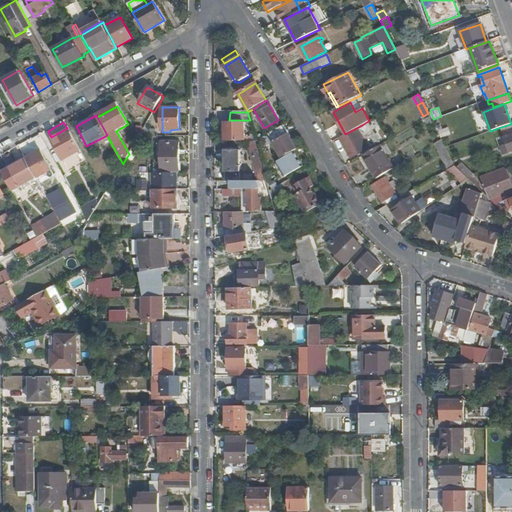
[(225,141),(251,142),(251,137),(245,137),(245,123),(229,123),(225,123),(225,141)]
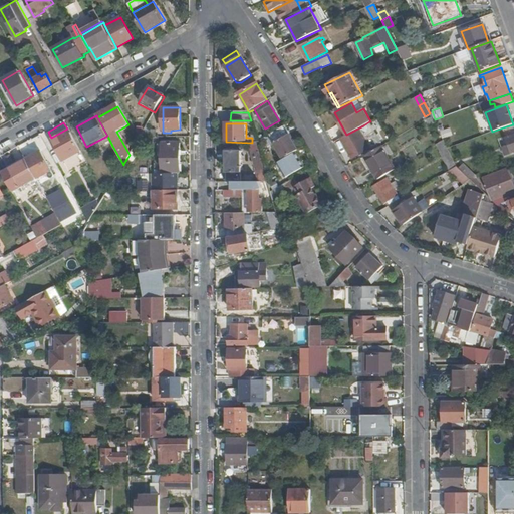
[(513,152),(513,123),(513,124),(503,127),(507,139),(499,142),(504,156),(513,152)]
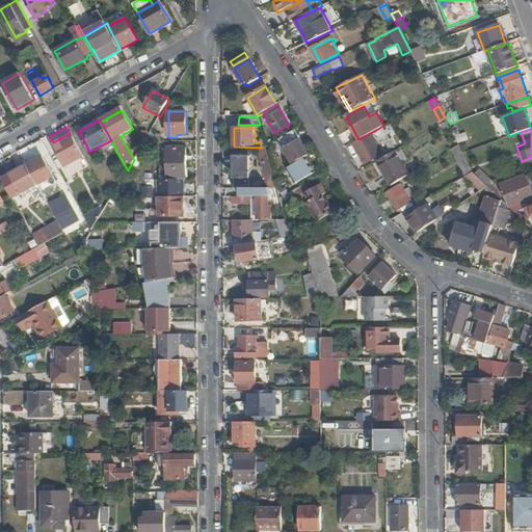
[(376,130),(358,139),(353,142),(355,147),(351,149),(355,154),(358,153),(365,164),(384,154),(375,135),(379,134),(376,130)]
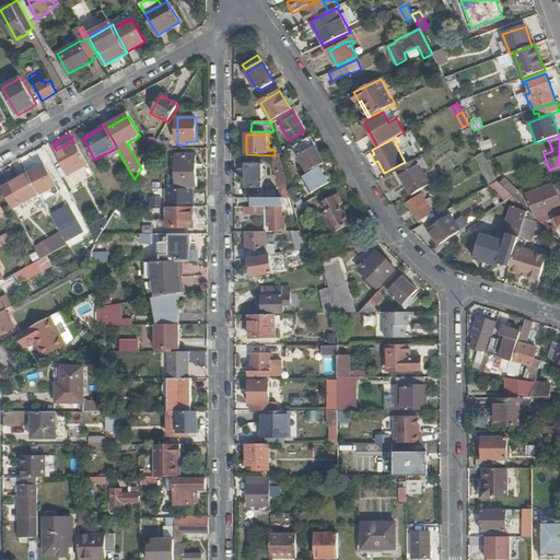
[(324,164),(308,139),(293,148),(307,173),(324,164)]
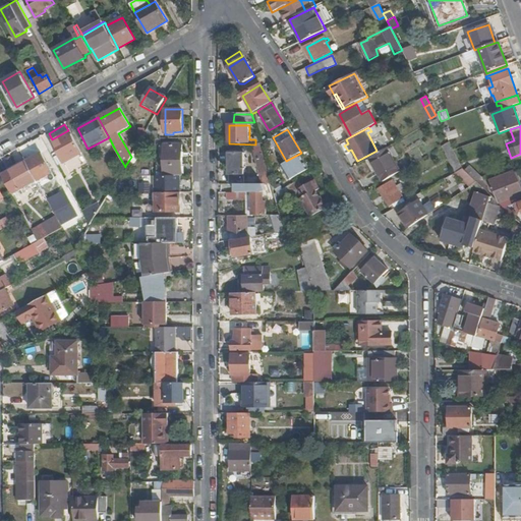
[(457,129),(448,132),(450,139),(459,136),(457,129)]
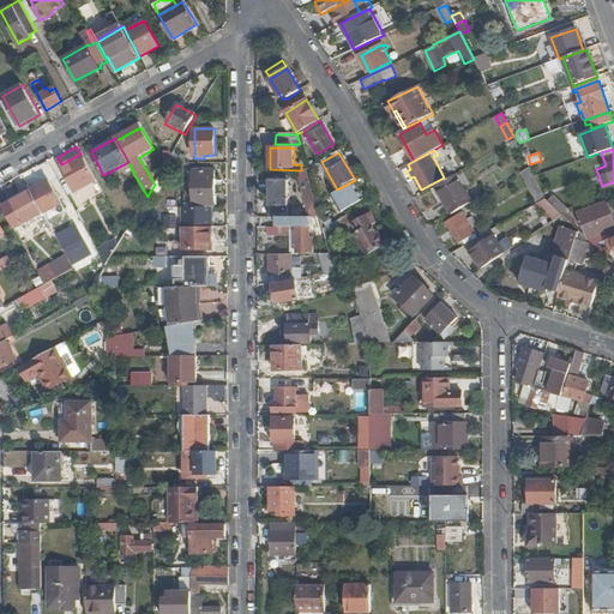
[(90,167),(85,158),(77,163),(73,166),(71,162),(61,167),(76,192),(97,181),(90,167)]
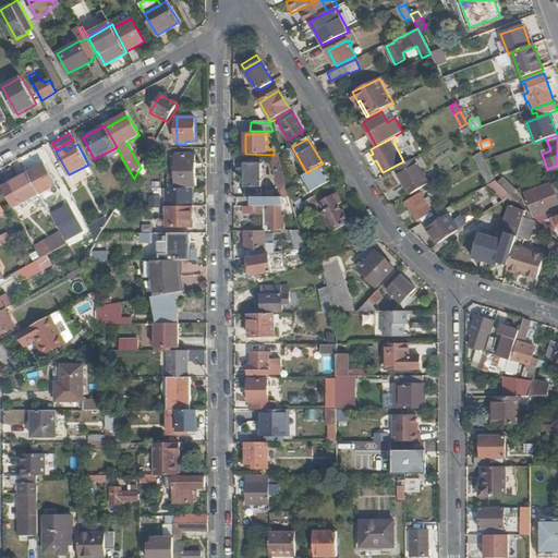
[(155,153),(150,150),(147,157),(142,165),(146,167),(155,153)]
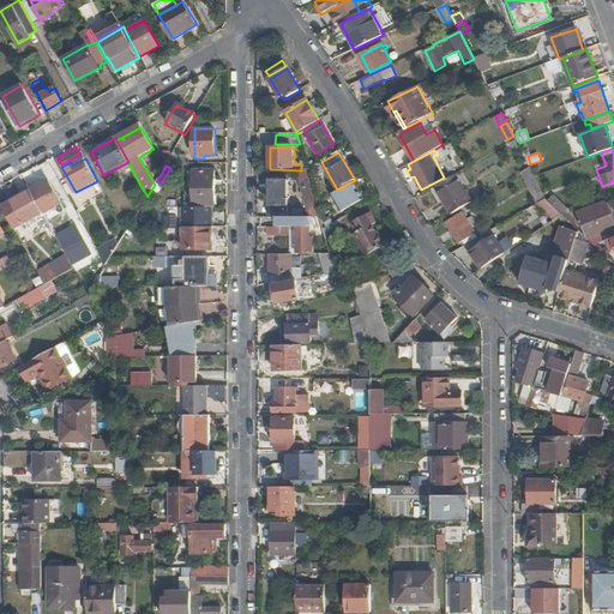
[(530,167),(521,172),(529,185),(537,180),(530,167)]
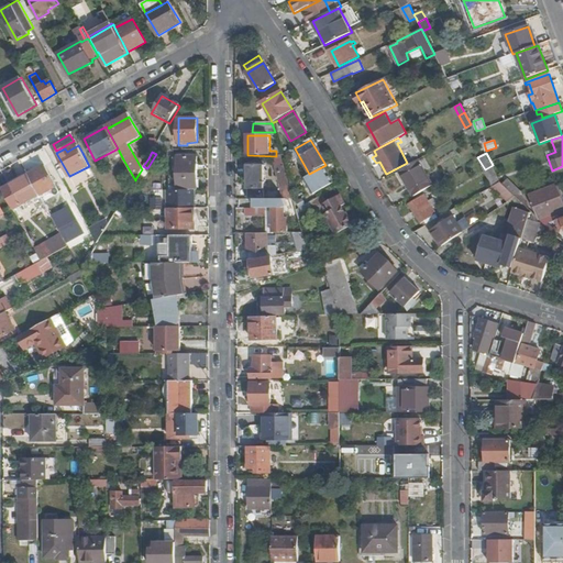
[(282,156),(272,156),(283,191),(290,189),(290,187),(289,186),(282,157),(282,156)]
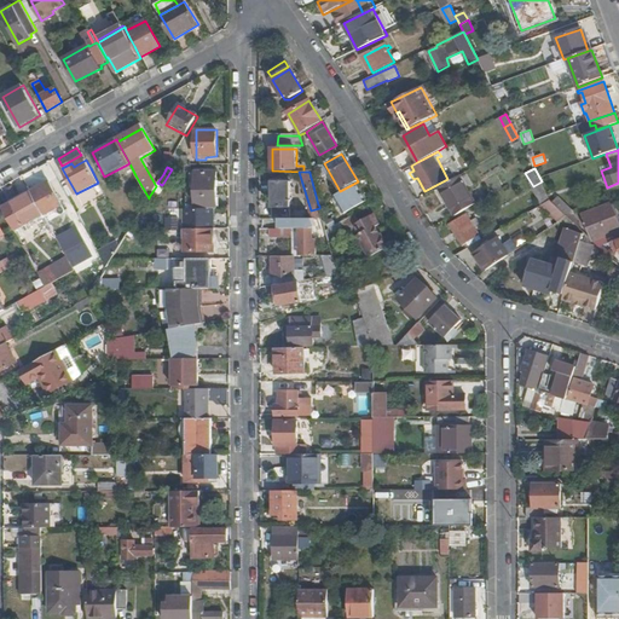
[(195,174),(191,174),(191,186),(195,186),(195,197),(196,196),(196,207),(217,208),(217,174),(214,174),(195,174)]
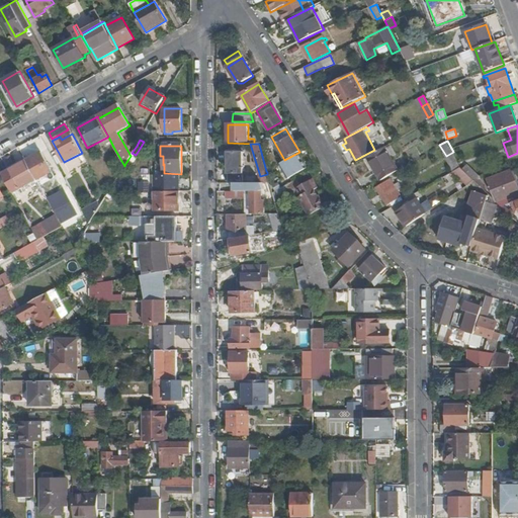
[(380,181),(398,171),(384,147),(367,157),(380,181)]
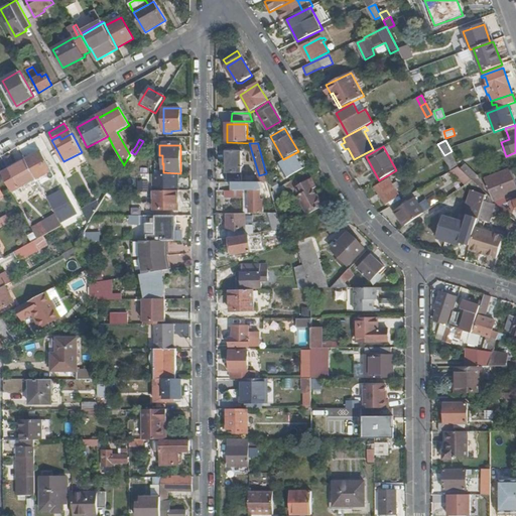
[(227,151),(227,182),(233,182),(242,182),(242,151),(227,151)]
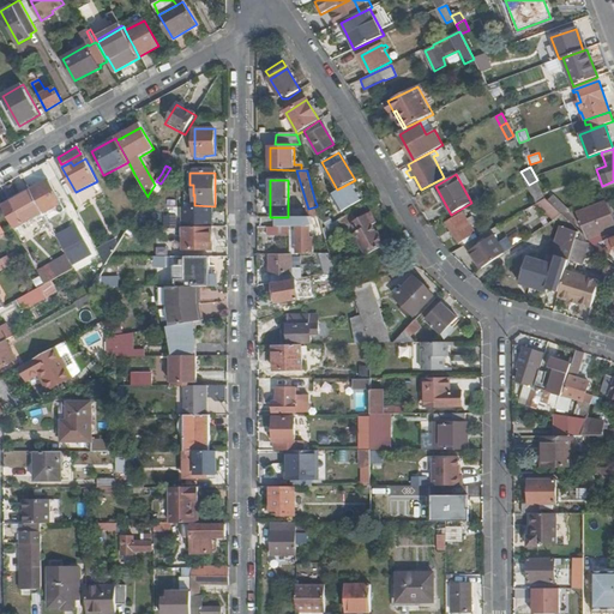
[(48,181),(30,191),(31,192),(38,204),(43,212),(60,204),(48,181)]
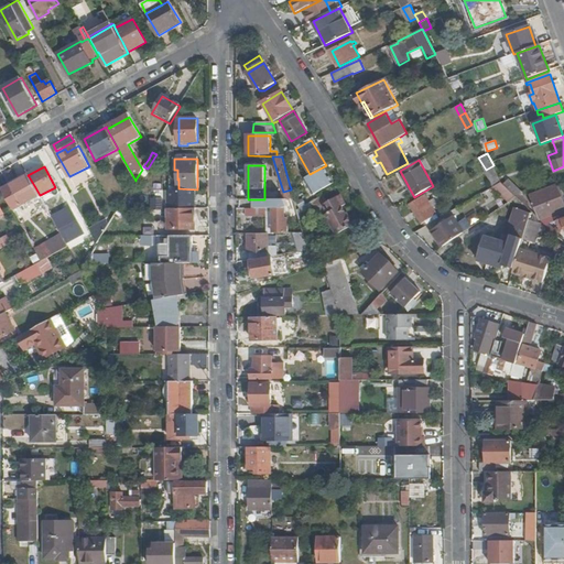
[(331,180),(324,169),(304,180),(314,195),(323,191),(321,185),(331,180)]
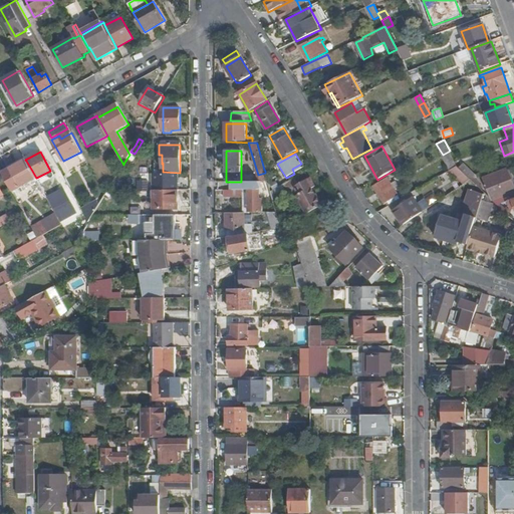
[(162,155),(159,155),(158,156),(157,162),(155,162),(155,172),(163,172),(163,163),(162,164),(162,155)]
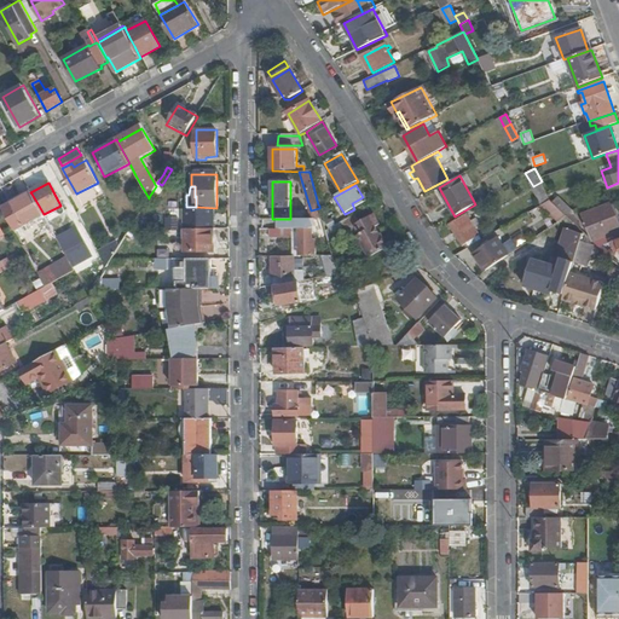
[(32,194),(1,209),(15,231),(44,215),(44,214),(39,206),(32,194)]
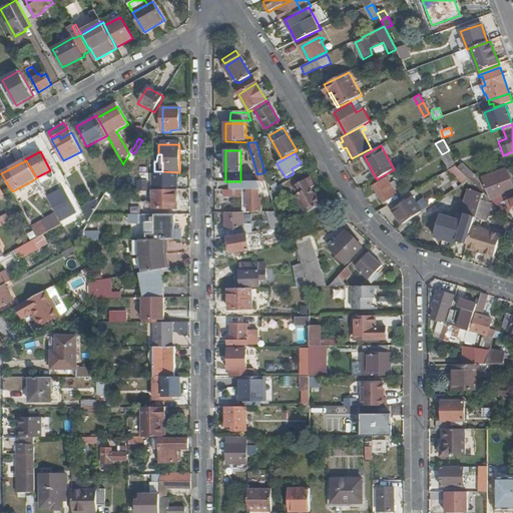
[(463,173),(456,166),(450,169),(458,177),(463,173)]
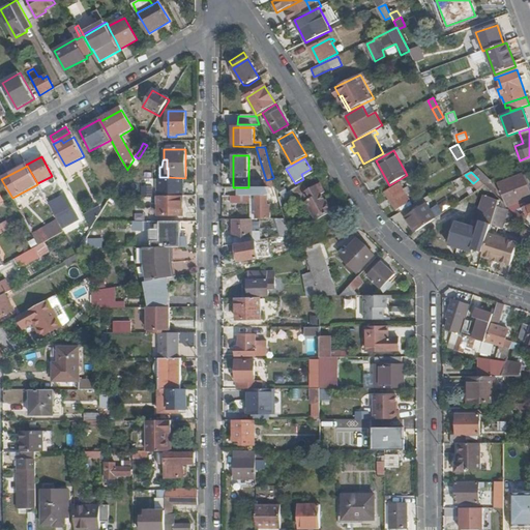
[(508,206),(507,206),(512,212),(514,211),(529,206),(529,205),(529,190),(524,175),(499,184),(508,206)]
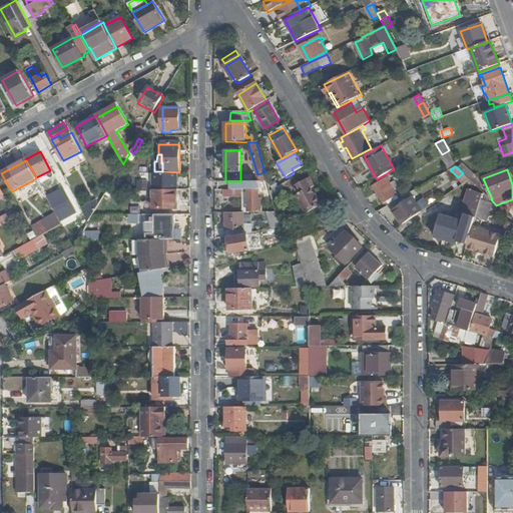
[(265,172),(258,174),(260,181),(261,181),(268,181),(265,172)]
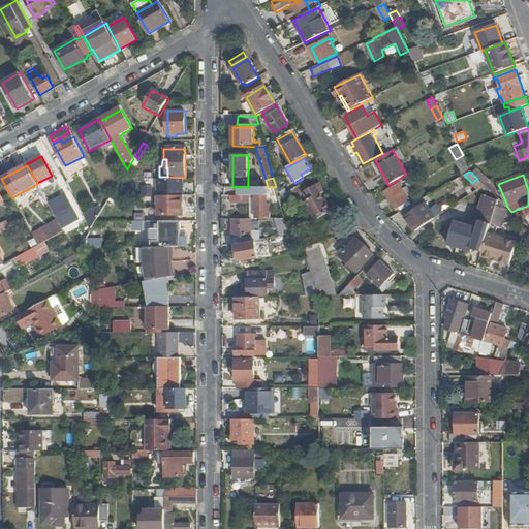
[(461,183),(459,178),(452,182),(455,187),(461,183)]
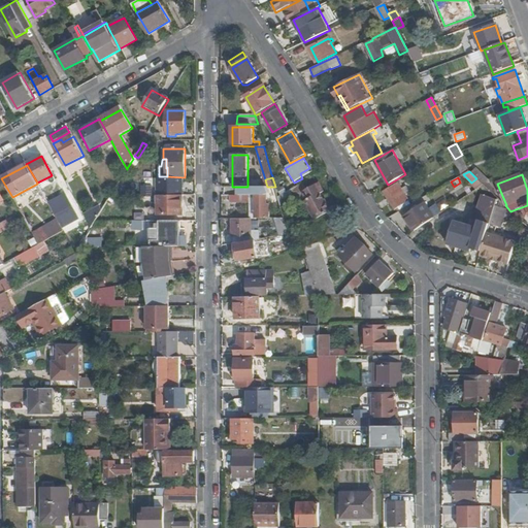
[(183,178),(157,178),(157,196),(179,196),(183,196),(183,178)]
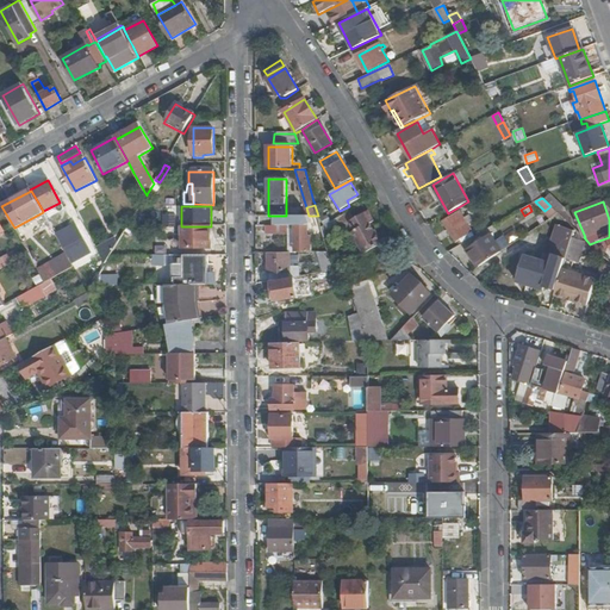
[(549,219),(558,213),(551,206),(545,211),(549,219)]
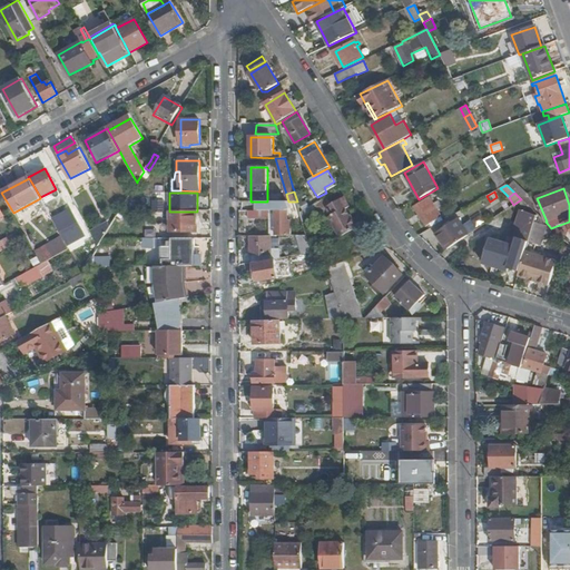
[(331,205),(326,197),(315,204),(300,213),(302,218),(302,220),(322,209),(332,227),(334,226),(341,237),(359,227),(351,216),(350,216),(345,209),(350,207),(344,197),(331,205)]
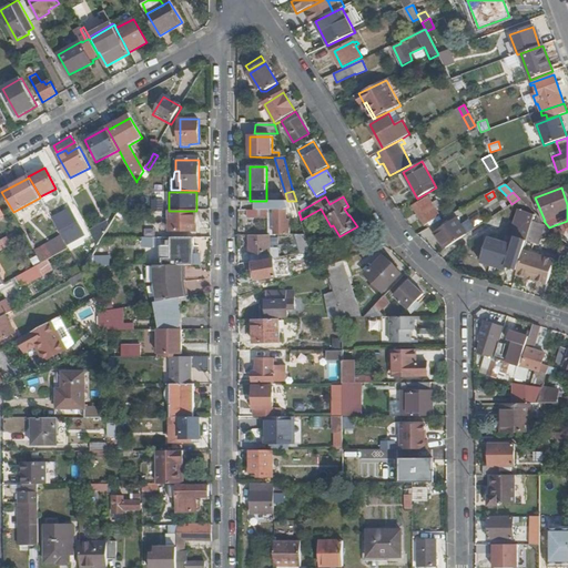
[(428,198),(413,206),(427,230),(437,223),(435,220),(440,216),(428,198)]
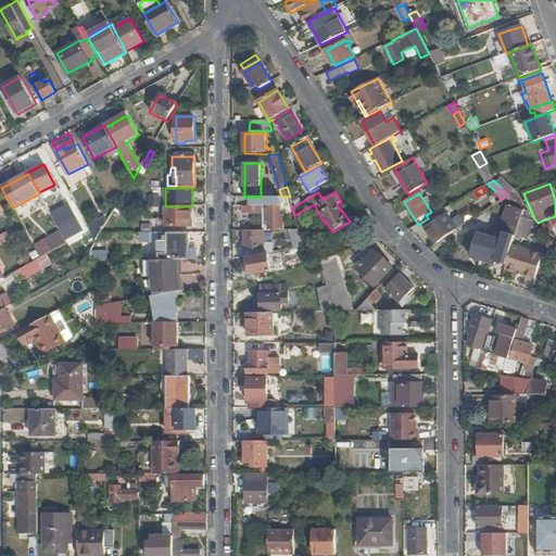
[(261,197),(251,197),(251,206),(263,206),(268,206),(279,206),(282,204),(281,197),(261,197)]
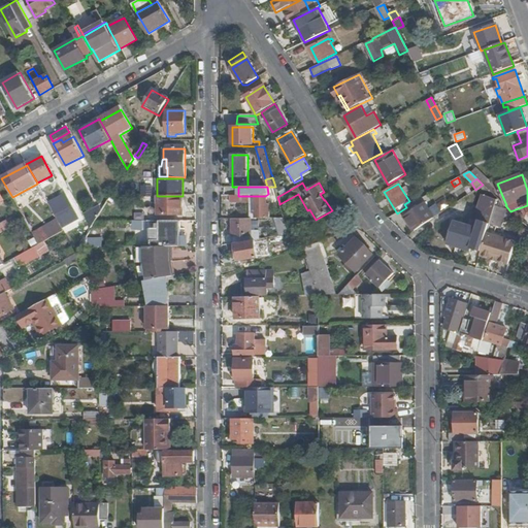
[(73,210),(66,196),(54,203),(58,212),(61,220),(68,216),(67,215),(73,210)]
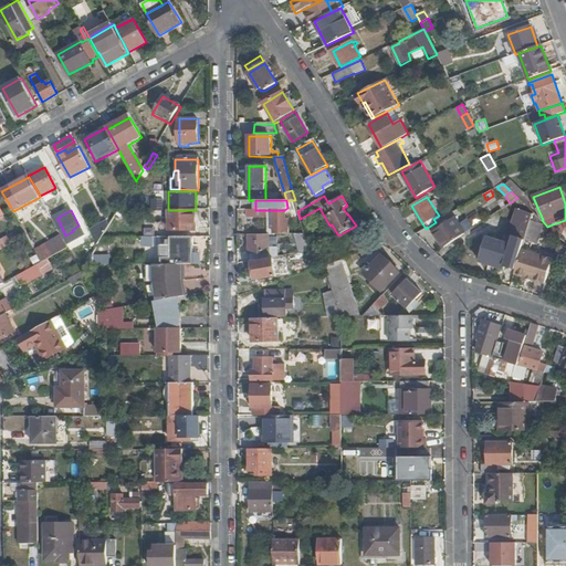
[(196,231),(196,210),(192,210),(168,210),(168,231),(196,231)]
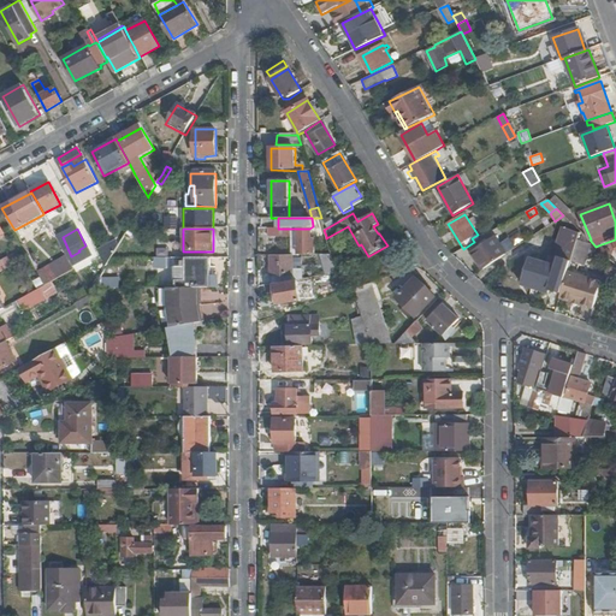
[(298,256),(314,256),(314,240),(311,240),(311,229),(309,229),(297,229),(298,256)]
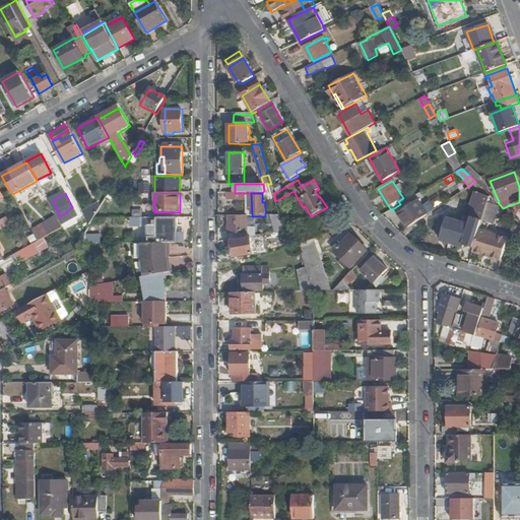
[(489,202),(490,198),(479,195),(476,205),(486,208),(489,202)]
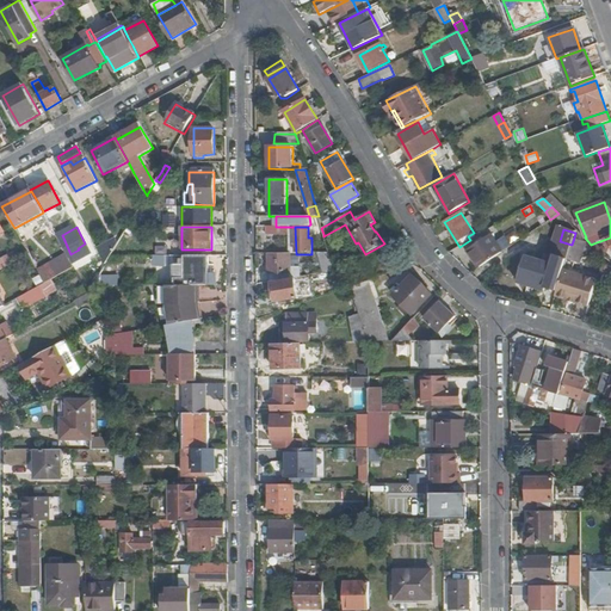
[(481,267),(500,254),(489,236),(469,251),(481,267)]
